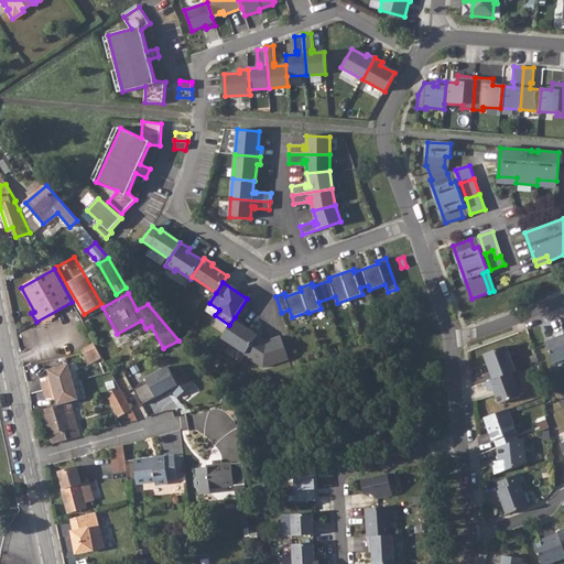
[(246,355),(258,335),(243,325),(245,324),(235,317),(229,325),(212,351),(219,356),(227,343),(246,355)]
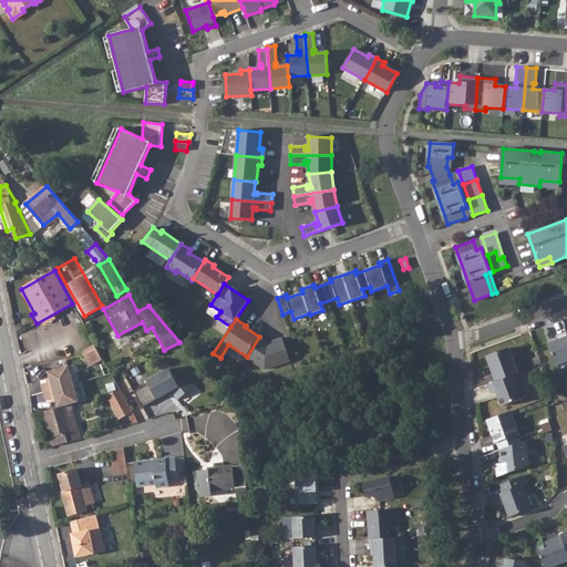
[(548,343),(556,366),(566,360),(566,336),(566,332),(557,336),(558,340),(548,343)]
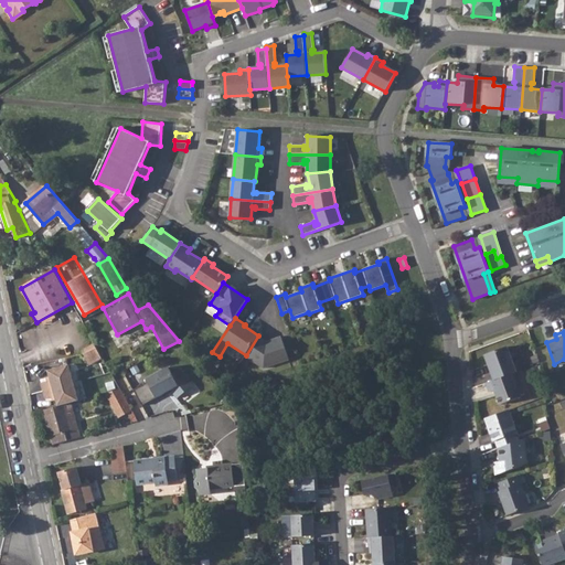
[(264,339),(258,336),(246,355),(245,358),(264,369),(289,360),(280,337),(267,341),(266,342),(263,340),(264,339)]
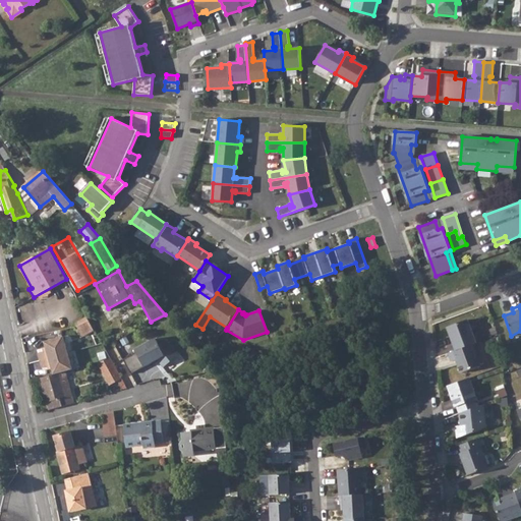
[(89,320),(87,316),(75,323),(77,327),(89,320)]
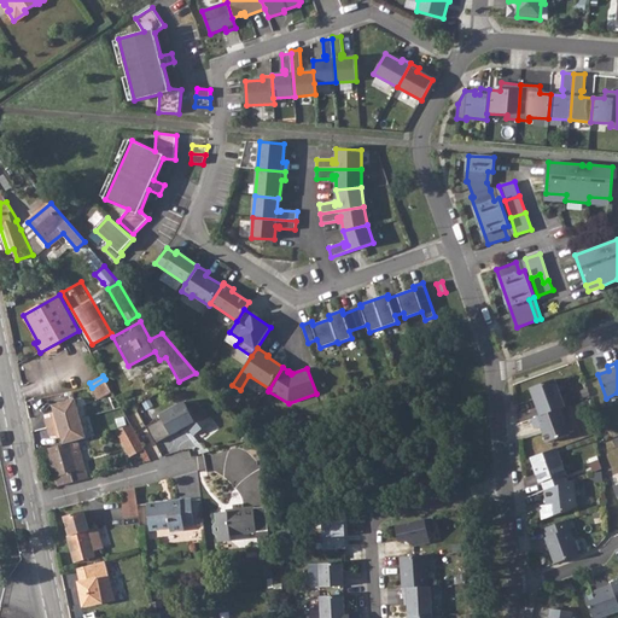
[(105,379),(92,388),(97,397),(111,390),(105,379)]
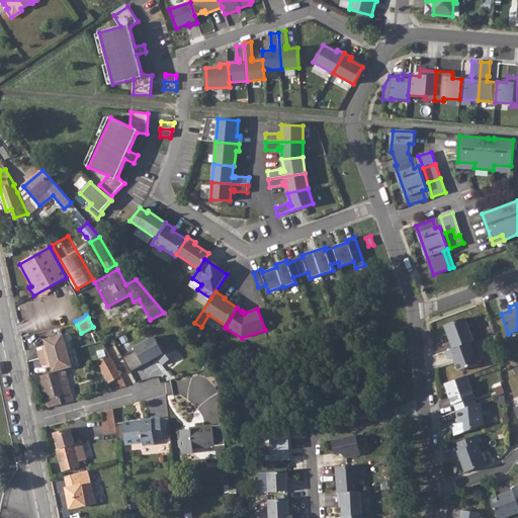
[(452,348),(469,342),(473,341),(464,318),(444,326),(452,348)]
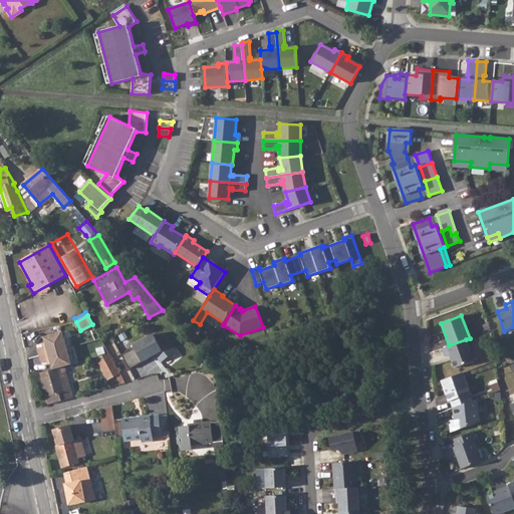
[(131,321),(101,337),(110,352),(140,337),(131,321)]
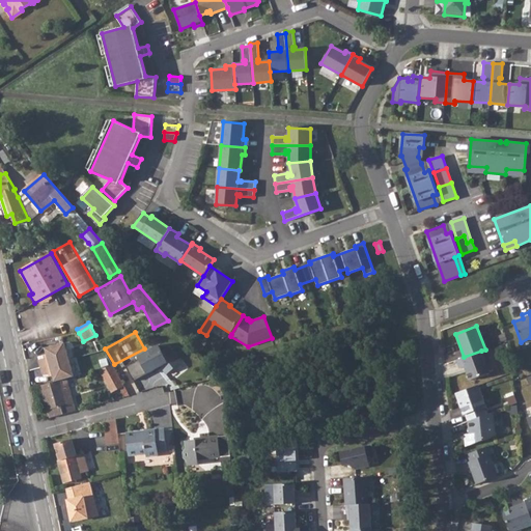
[(54,381),(65,378),(73,375),(63,342),(44,347),(47,357),(37,360),(43,374),(51,371),(54,381)]
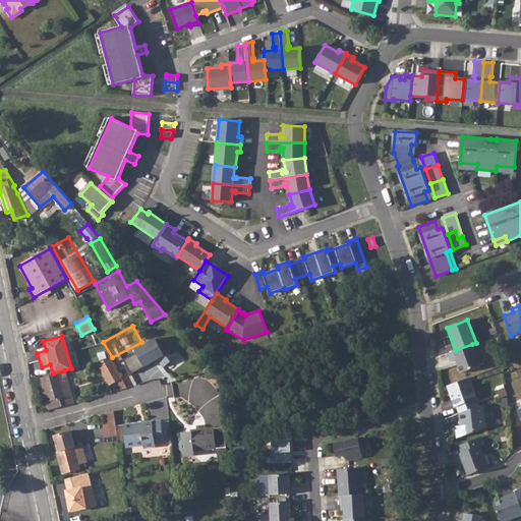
[(135,352),(122,359),(130,373),(157,359),(163,366),(178,354),(166,339),(159,344),(155,338),(134,349),(135,352)]
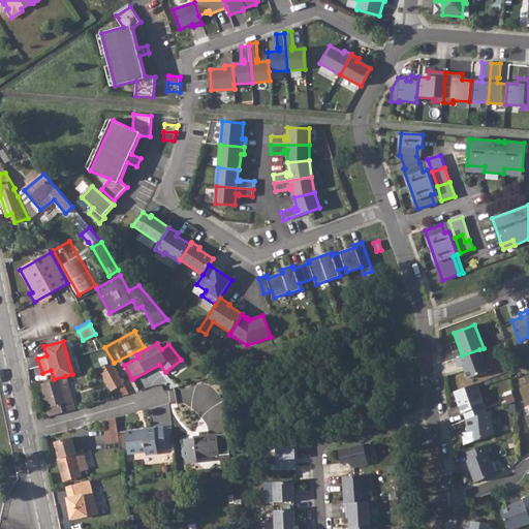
[(463,366),(468,378),(488,372),(479,349),(462,355),(455,359),(458,367),(463,366)]
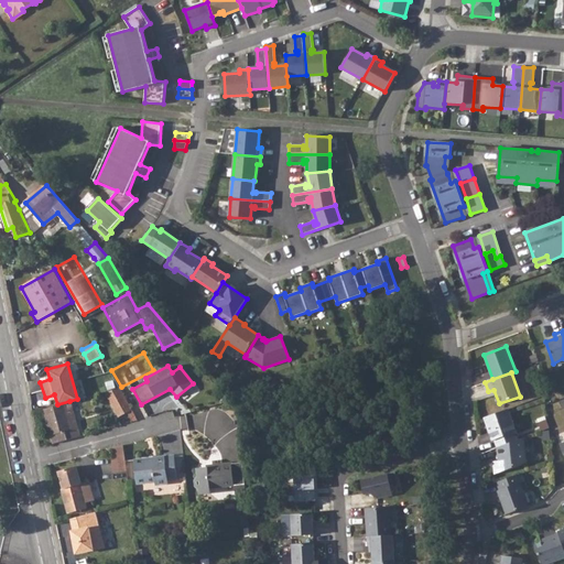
[(119,388),(104,391),(117,416),(131,409),(119,388)]
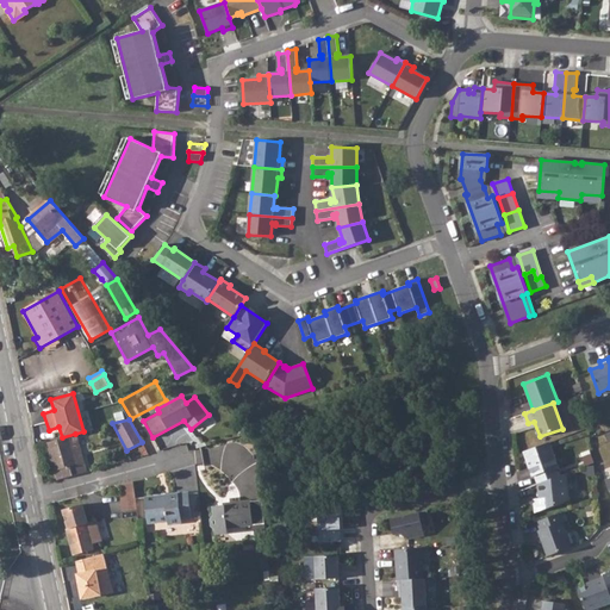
[(62,437),(48,442),(58,479),(86,472),(75,434),(62,437)]
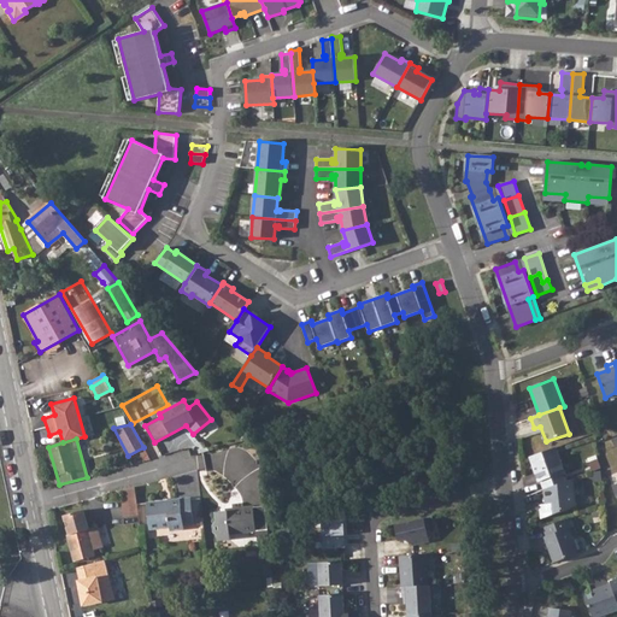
[(556,447),(530,457),(539,482),(541,481),(545,489),(565,482),(562,474),(564,472),(556,447)]
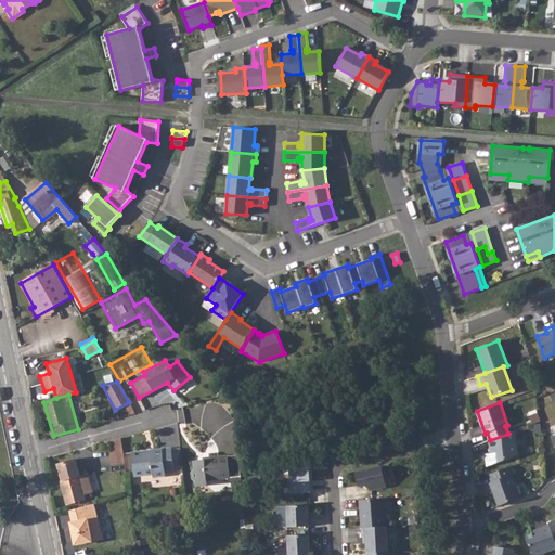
[(486,457),(487,466),(517,455),(515,431),(508,434),(490,440),(491,454),(488,454),(489,457),(486,457)]
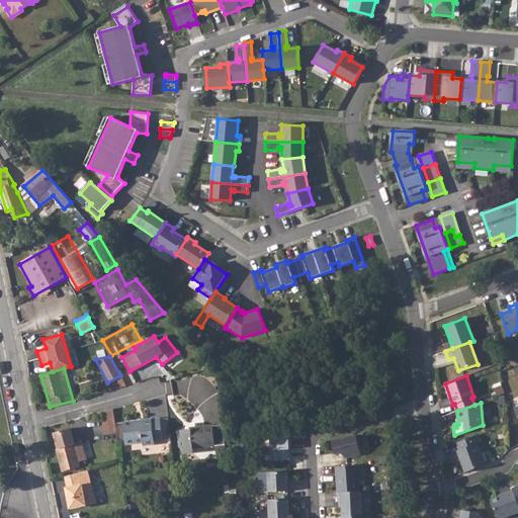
[(113,409),(101,412),(104,433),(116,432),(113,409)]
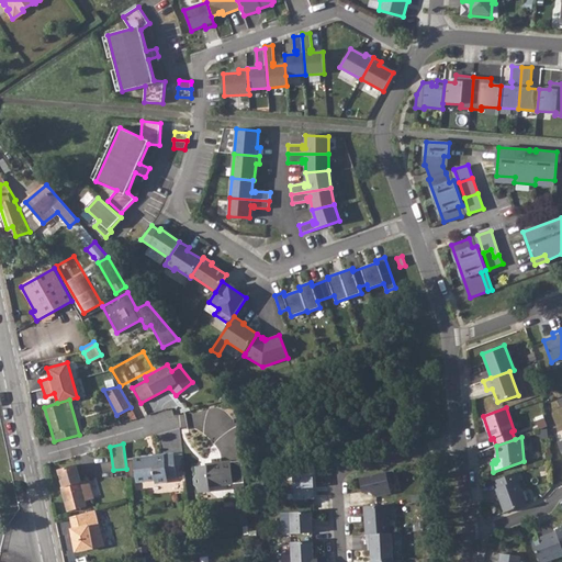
[(153,457),(133,458),(136,483),(155,481),(155,484),(168,483),(168,478),(177,476),(173,452),(164,454),(164,457),(157,457),(157,459),(153,459),(153,457)]
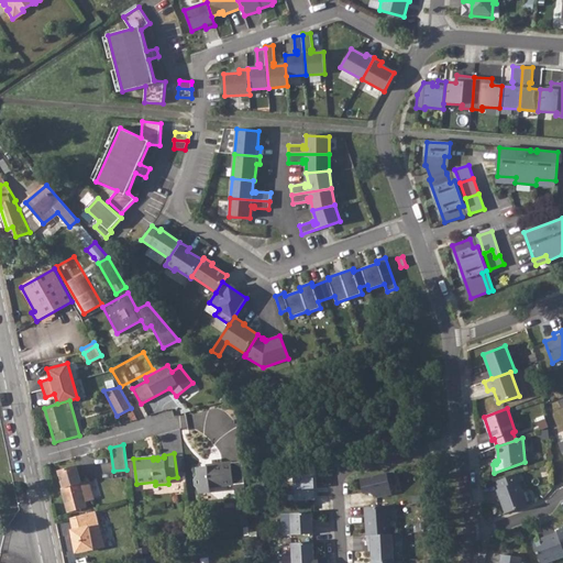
[(198,475),(195,477),(196,484),(199,486),(200,493),(211,492),(211,486),(234,484),(245,483),(243,461),(232,462),(232,461),(223,462),(223,459),(212,460),(212,465),(198,466),(198,475)]
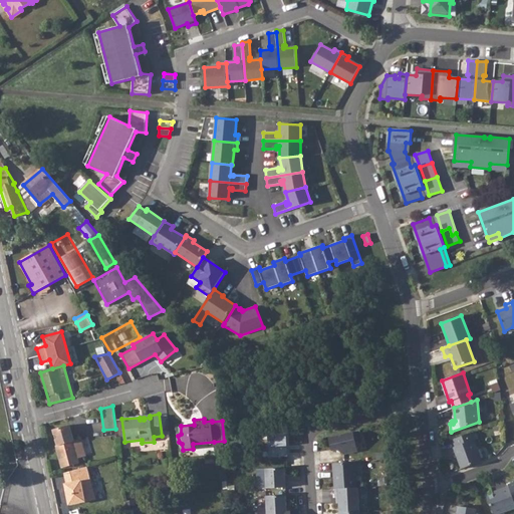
[(58,445),(56,446),(62,467),(78,463),(77,458),(85,456),(80,439),(74,441),(69,425),(53,430),(58,445)]
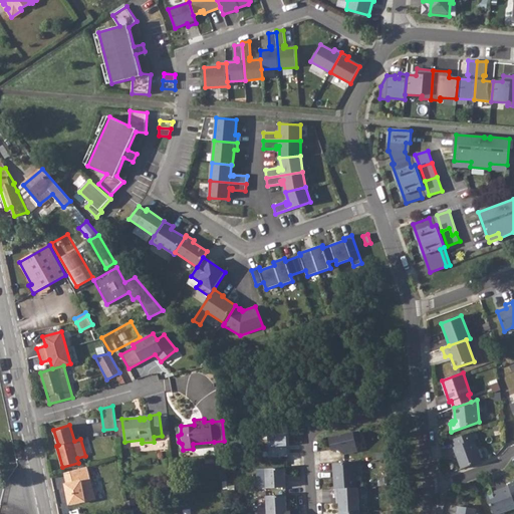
[(286,429),(268,434),(269,457),(287,456),(286,429)]
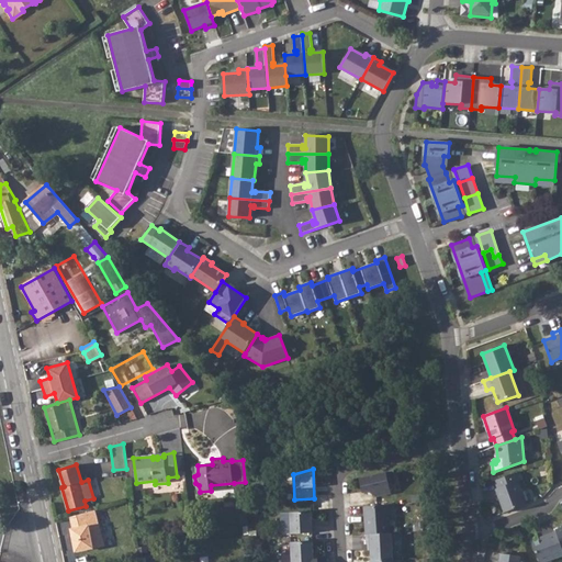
[(360,478),(363,493),(371,491),(371,493),(377,496),(390,492),(388,478),(395,476),(394,470),(360,478)]
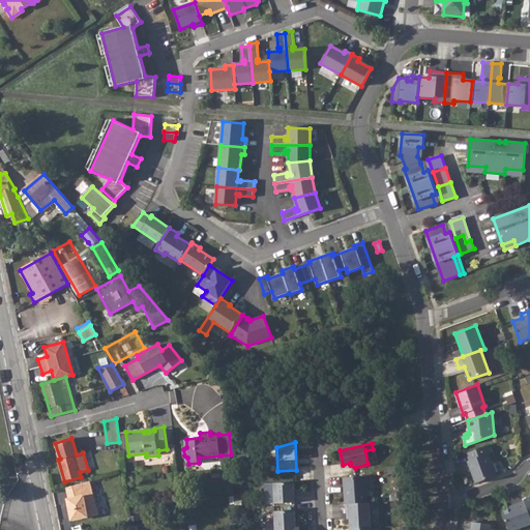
[(487,446),(467,453),(469,461),(468,461),(475,483),(496,476),(488,454),(490,453),(487,446)]
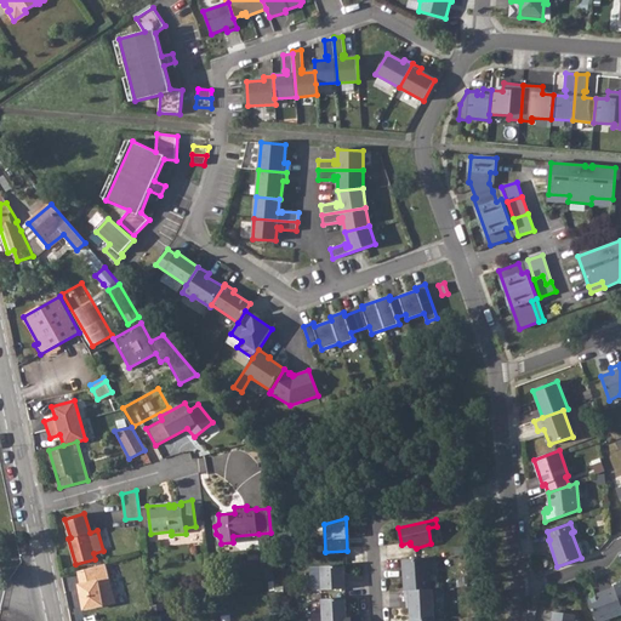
[(403,560),(404,591),(431,590),(429,558),(403,560)]
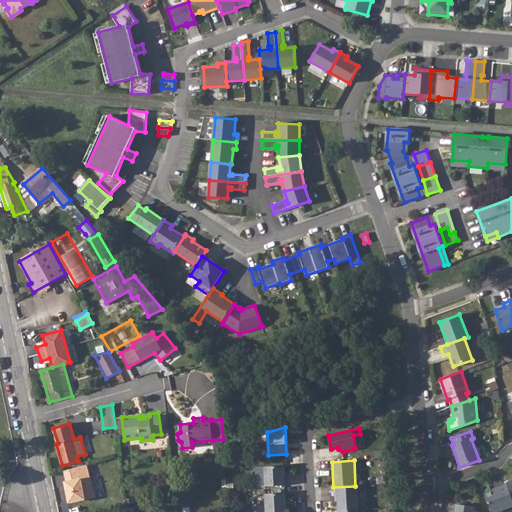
[(86,465),(65,471),(67,481),(65,482),(67,489),(62,490),(63,495),(68,494),(69,502),(90,497),(86,476),(89,475),(86,465)]
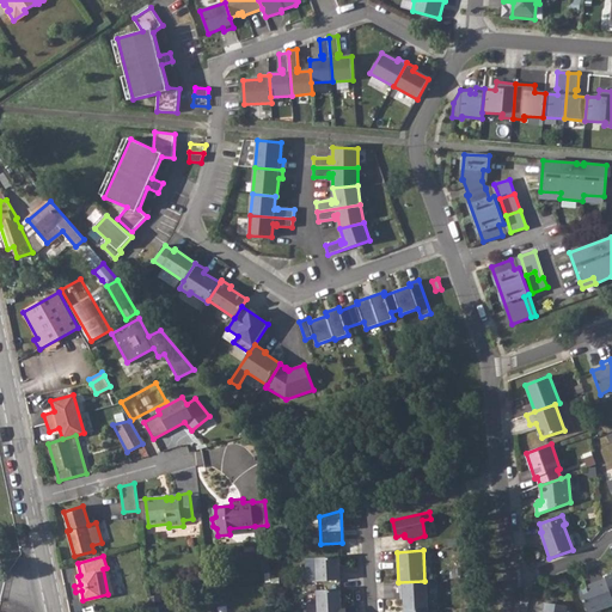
[(340,557),(316,558),(317,581),(344,580),(344,570),(340,570),(340,557)]
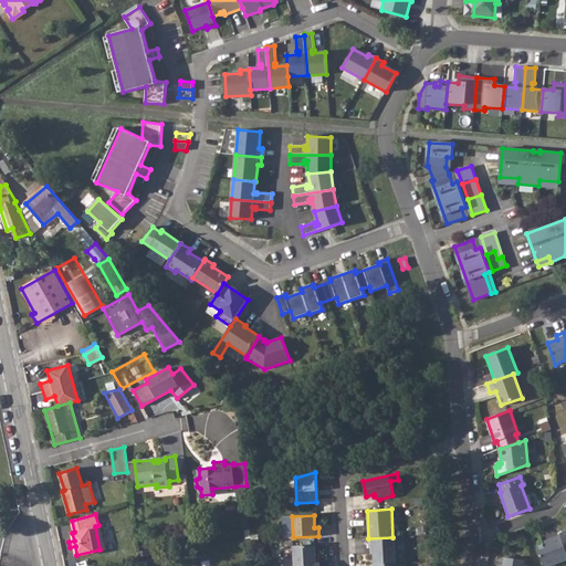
[(536,546),(543,565),(548,565),(565,559),(565,549),(561,535),(552,538),(552,541),(545,543),(536,546)]
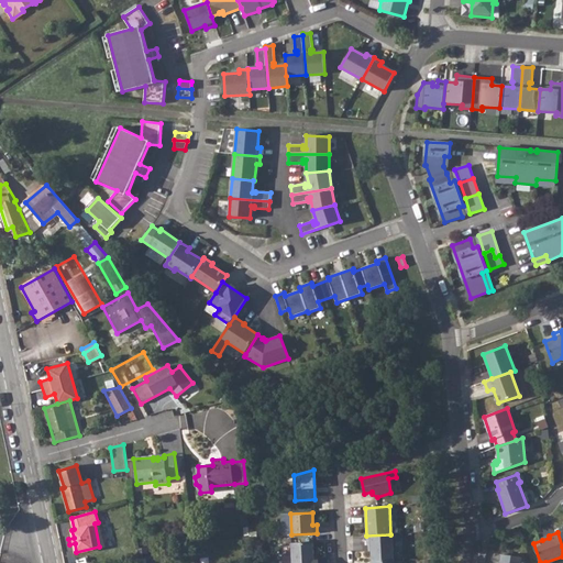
[(372,562),(394,561),(393,534),(390,534),(366,536),(367,545),(371,544),(372,562)]
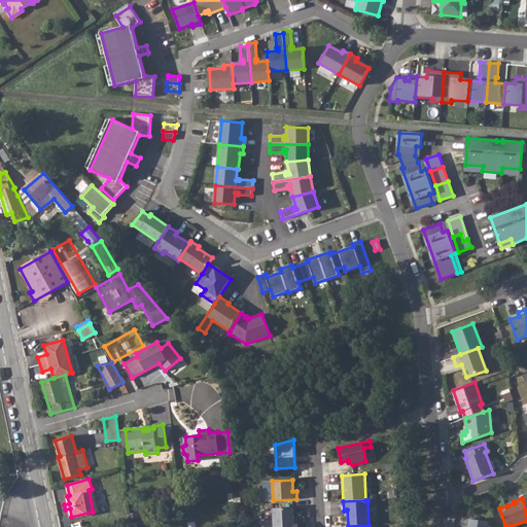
[(293,507),(273,508),(273,526),(297,526),(297,524),(294,525),(293,507)]
